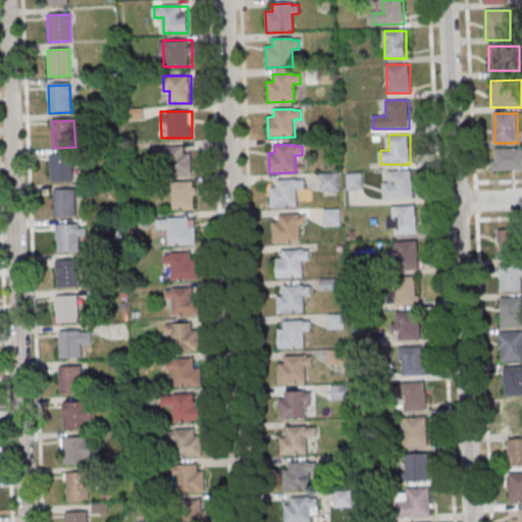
[(191,148),(155,148),(155,165),(167,165),(167,174),(191,174),(191,148)]
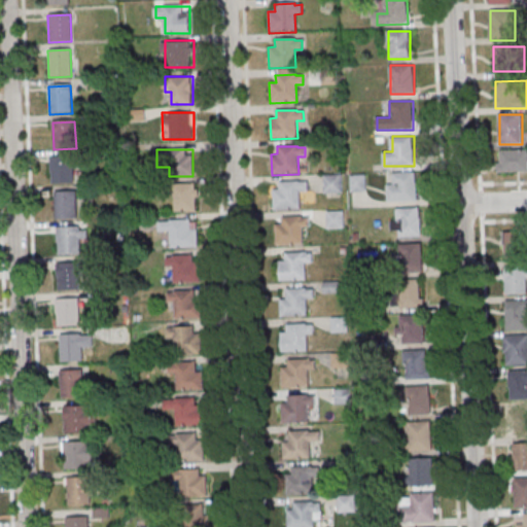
[(526,149),(498,149),(498,172),(526,172),(526,149)]
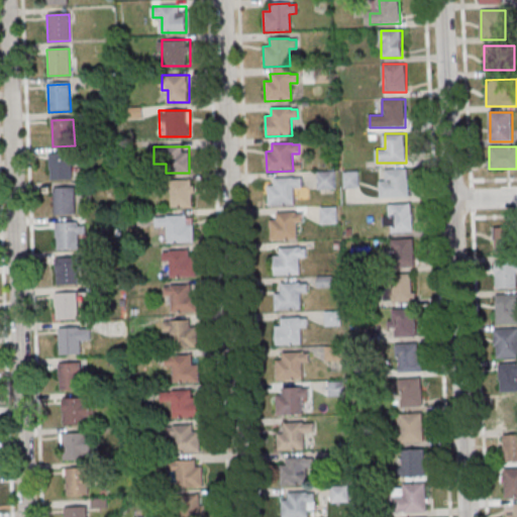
[(48,154),(71,153),(72,181),(50,181),(48,154)]
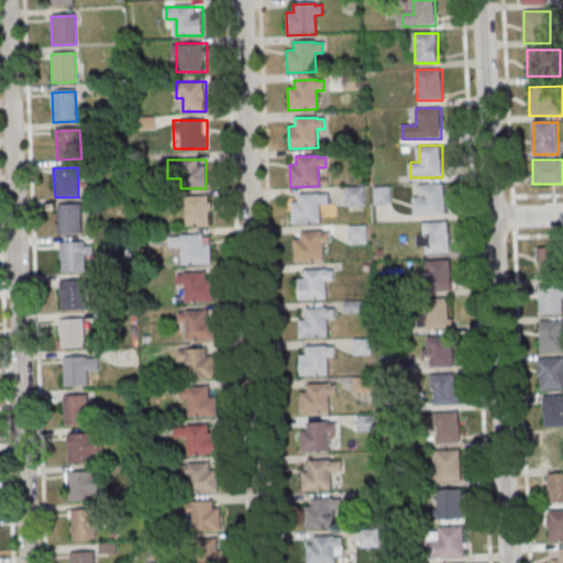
[(414,195),(414,216),(445,216),(445,185),(420,185),(420,195),(414,195)]
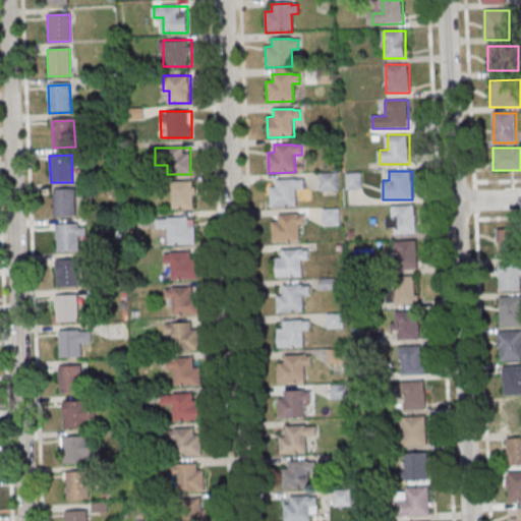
[(339,189),(339,173),(321,173),(321,189),(339,189)]
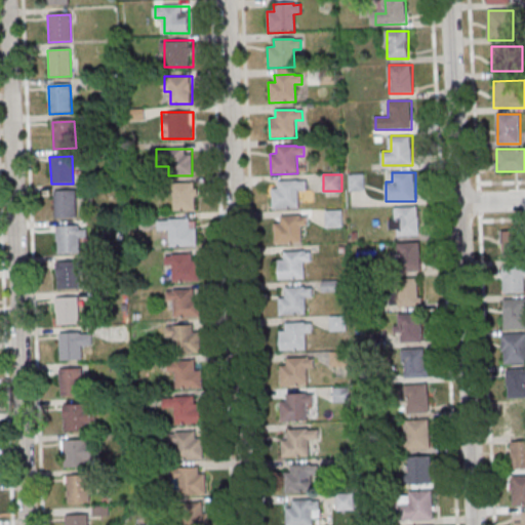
[(364,174),(350,174),(350,191),(364,191),(364,174)]
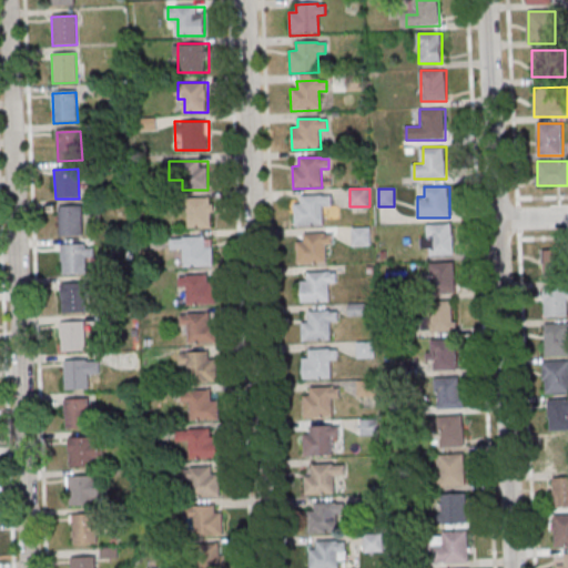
[(301,196),(323,195),(323,198),(331,198),(331,208),(323,208),(324,226),(295,227),(294,205),(302,204),(301,196)]
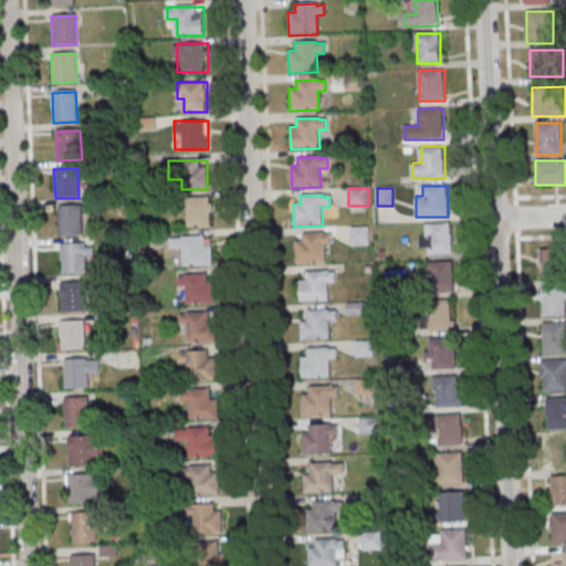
[(188,197),(188,227),(212,227),(212,197),(188,197)]
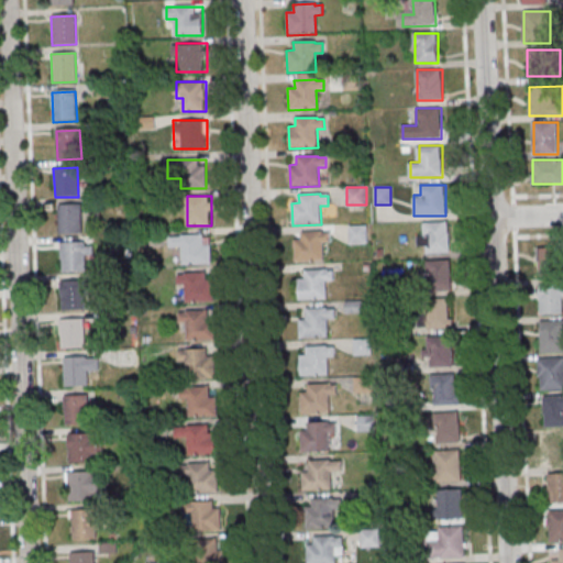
[(56,207),(80,206),(81,234),(58,235),(56,207)]
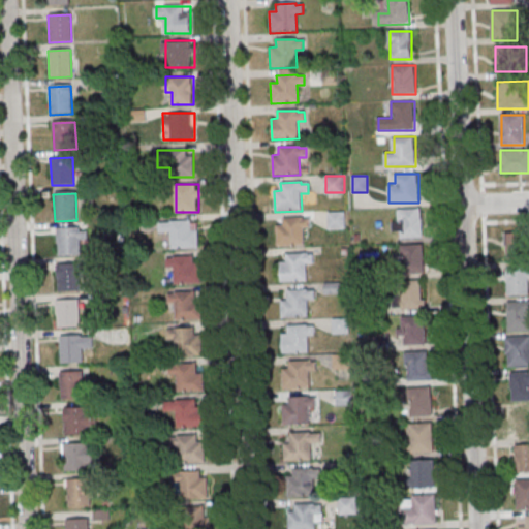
[(396,237),(423,237),(423,209),(395,209),(396,237)]
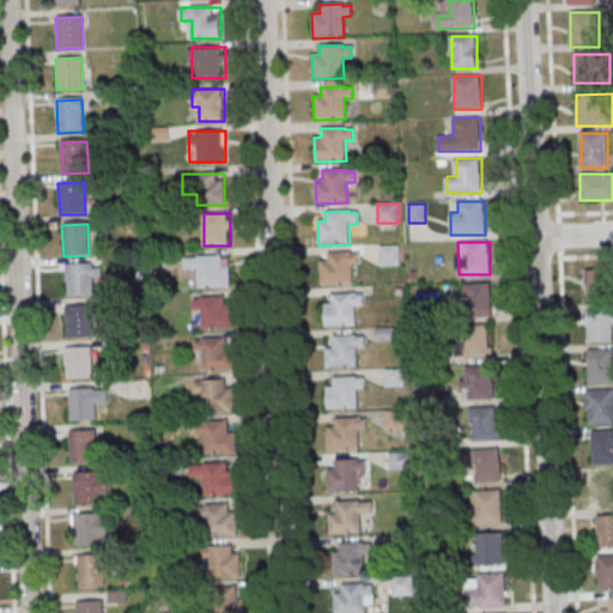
[(380,265),(401,265),(401,244),(380,244),(380,265)]
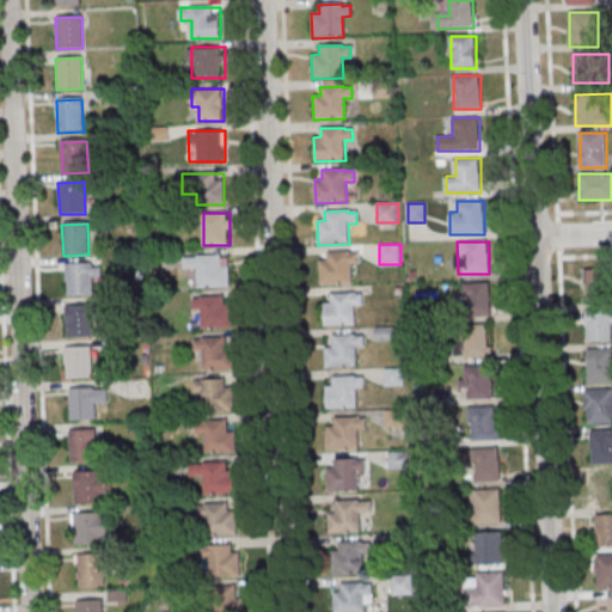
[(326,254),(350,252),(350,254),(359,254),(359,264),(350,264),(352,285),(320,287),(319,262),(328,262),(326,254)]
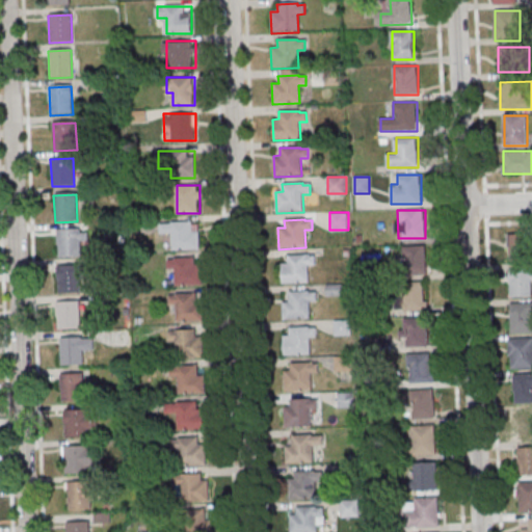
[(200,250),(200,222),(160,222),(161,235),(170,234),(171,250),(200,250)]
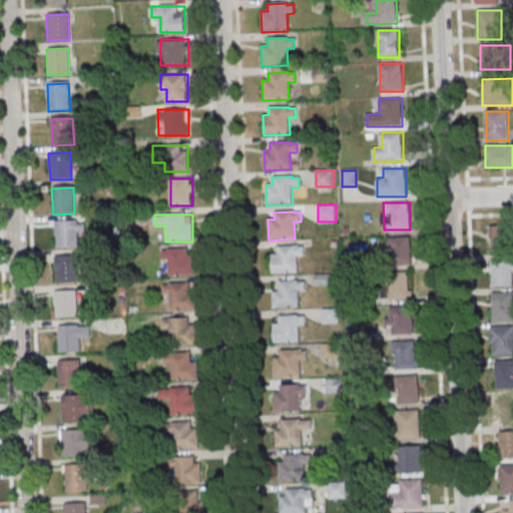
[(55,222),(77,221),(78,247),(56,248),(55,222)]
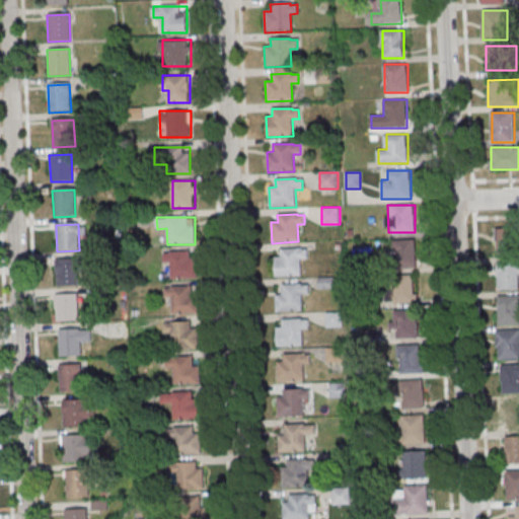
[(496,228),(496,254),(518,254),(518,228),(496,228)]
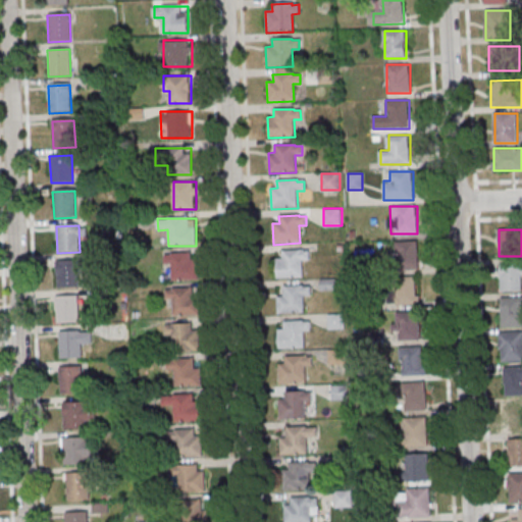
[(418,268),(418,241),(398,241),(398,268),(418,268)]
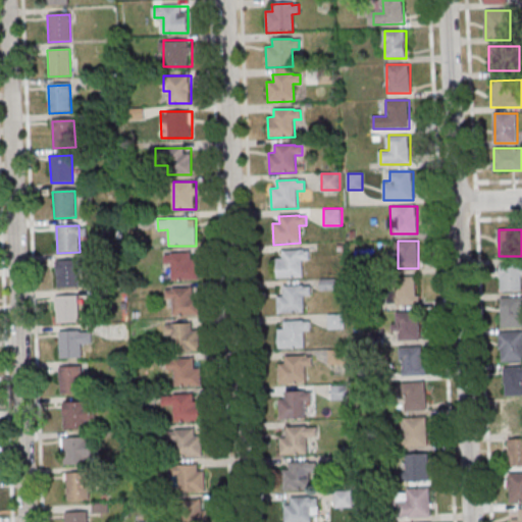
[(281,252),(302,251),(302,252),(309,252),(309,261),(302,261),(303,278),(276,279),(275,259),(282,259),(281,252)]
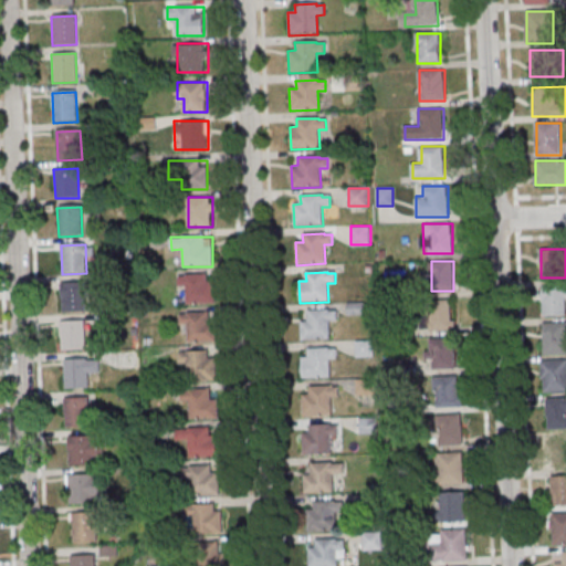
[(213,274),(182,274),(182,304),(213,304),(213,274)]
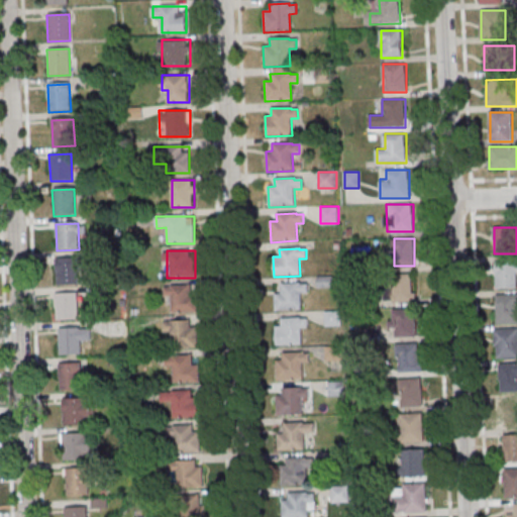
[(55,260),(77,259),(78,285),(56,286),(55,260)]
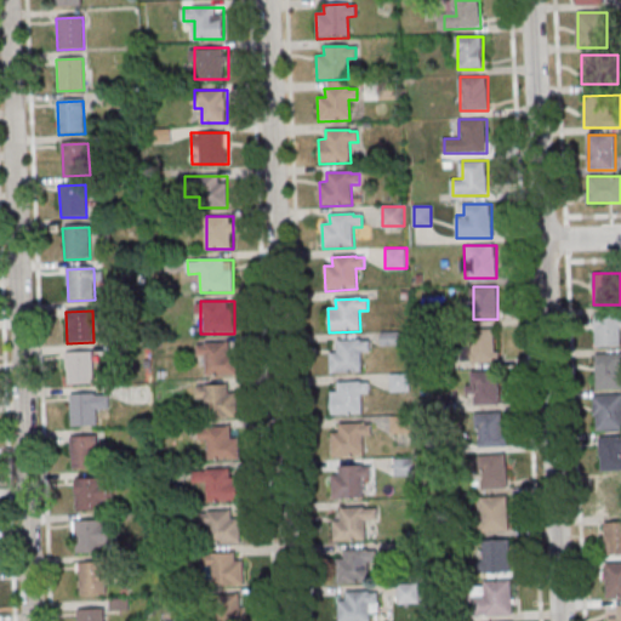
[(620,313),(596,314),(596,348),(620,348),(620,313)]
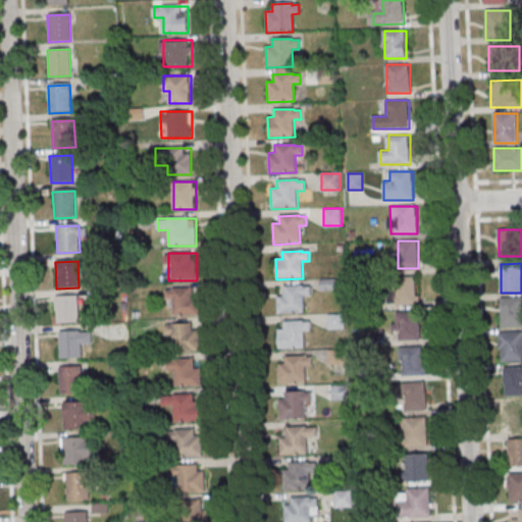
[(419,277),(397,277),(397,305),(419,305),(419,277)]
